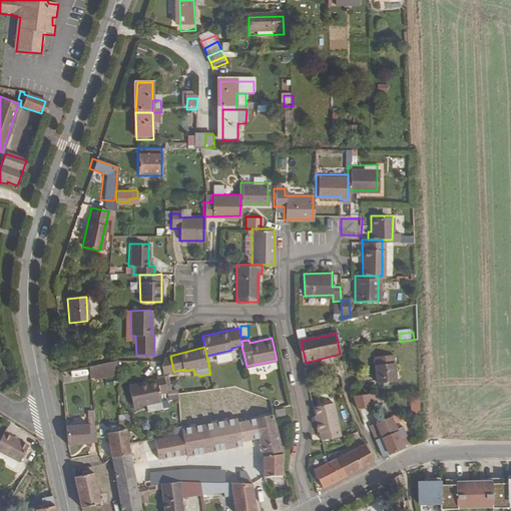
[(377,383),(396,381),(394,355),(375,356),(377,383)]
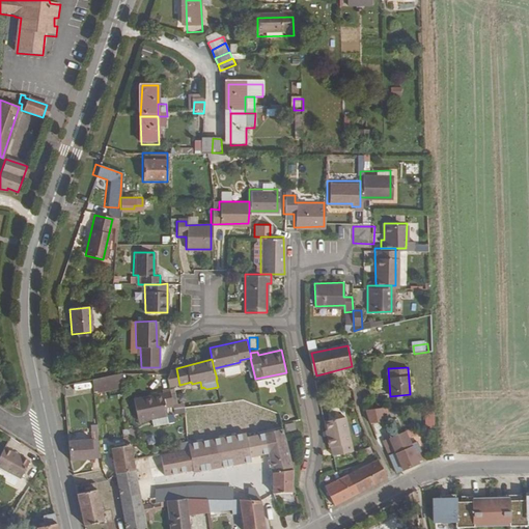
[(124,402),(120,373),(91,381),(96,408),(124,402)]
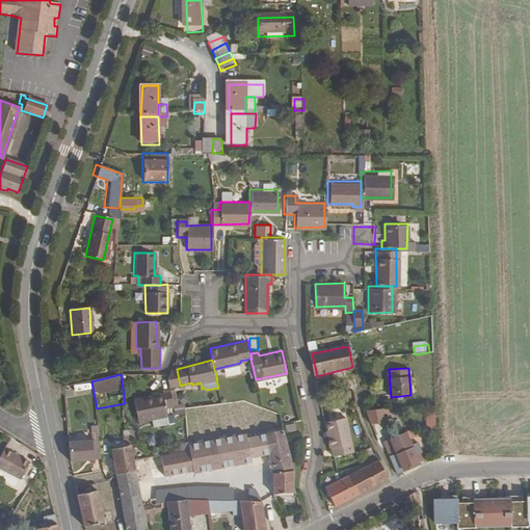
[(141,422),(169,415),(167,406),(175,404),(170,388),(162,390),(163,393),(135,400),(141,422)]
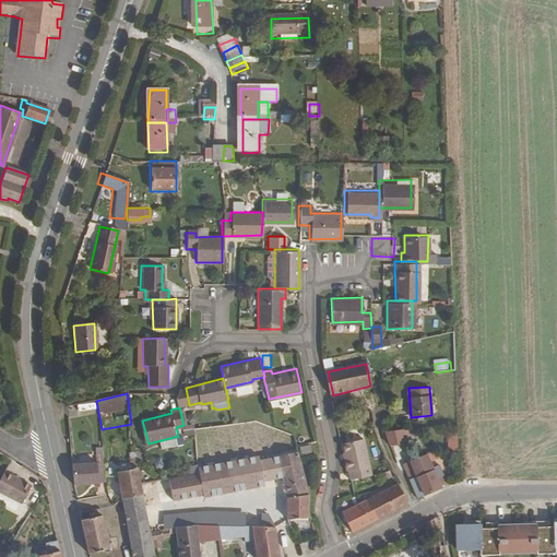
[(191,426),(193,436),(218,433),(217,424),(191,426)]
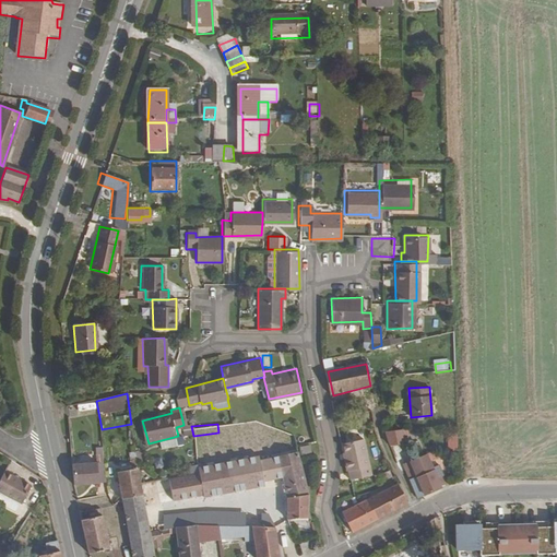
[(390,445),(402,443),(401,429),(384,430),(390,445)]
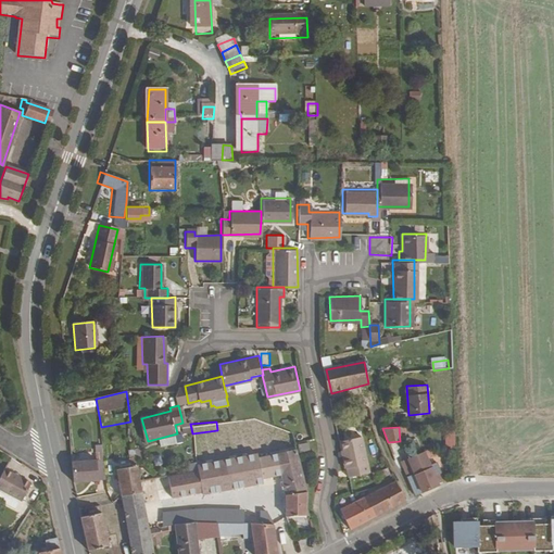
[(445,433),(445,445),(455,445),(455,432),(445,433)]
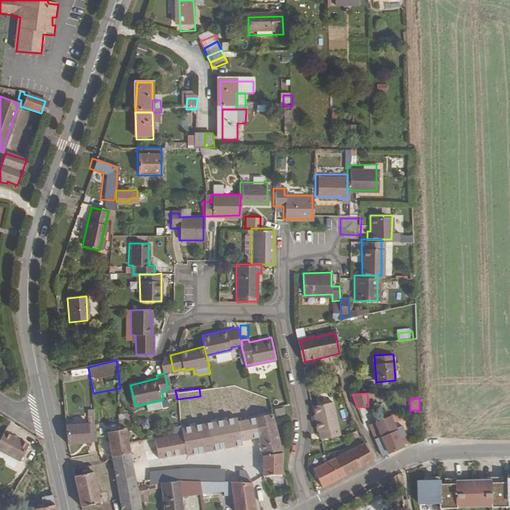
[(344,434),(336,401),(317,406),(318,414),(319,420),(317,420),(320,431),(321,431),(323,439),(344,434)]
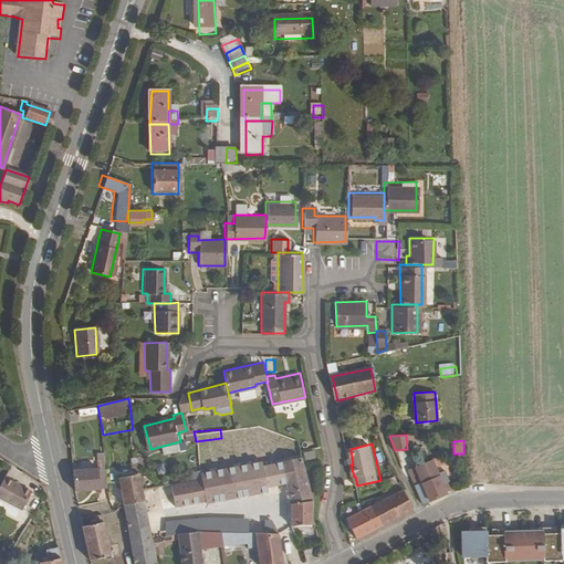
[(262,456),(263,466),(289,460),(286,450),(262,456)]
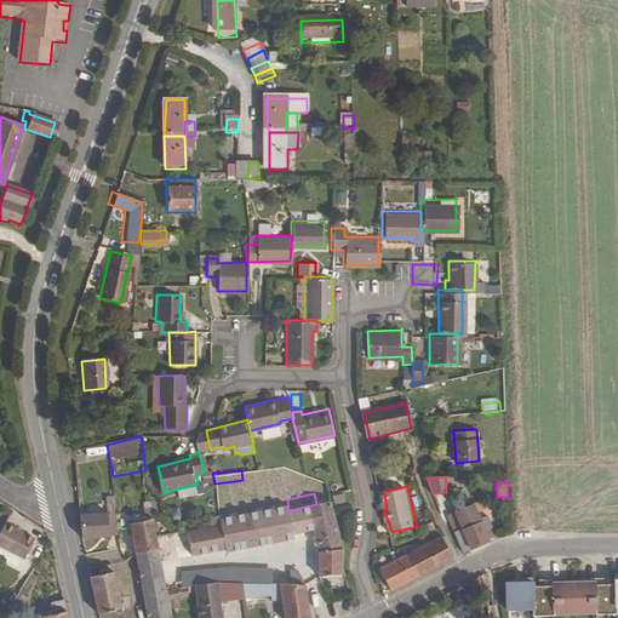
[(336,504),(347,503),(344,493),(333,496),(336,504)]
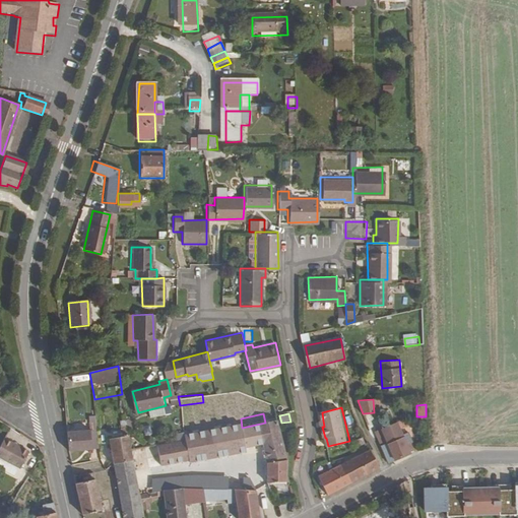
[(405,416),(375,432),(390,462),(413,451),(409,444),(401,427),(408,423),(405,416)]
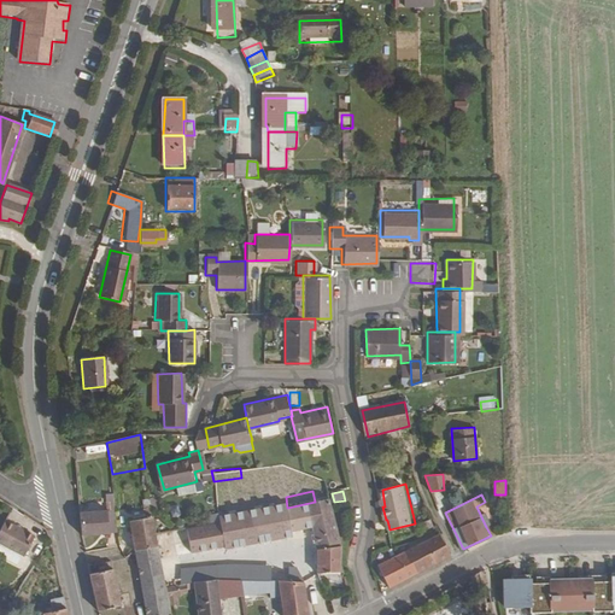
[(321,573),(344,572),(339,534),(333,505),(332,498),(328,499),(315,502),(287,508),(220,522),(201,526),(204,537),(206,552),(224,550),(238,548),(236,543),(245,542),(246,546),(255,545),(253,539),(290,532),(292,542),(316,538),(321,573)]
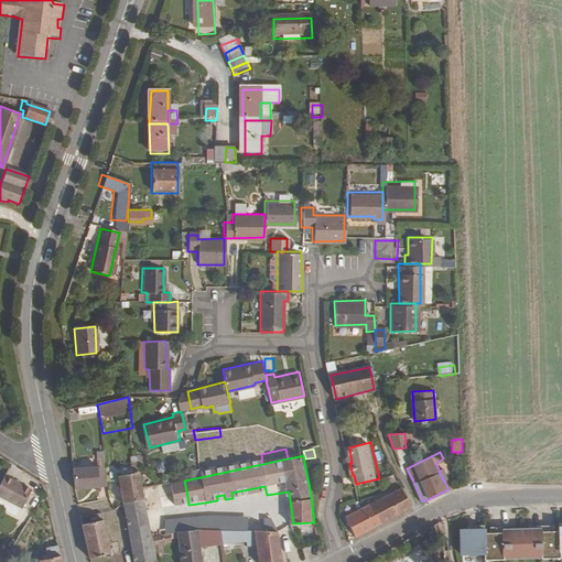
[(75,490),(100,488),(99,478),(97,467),(73,468),(75,487),(75,490)]
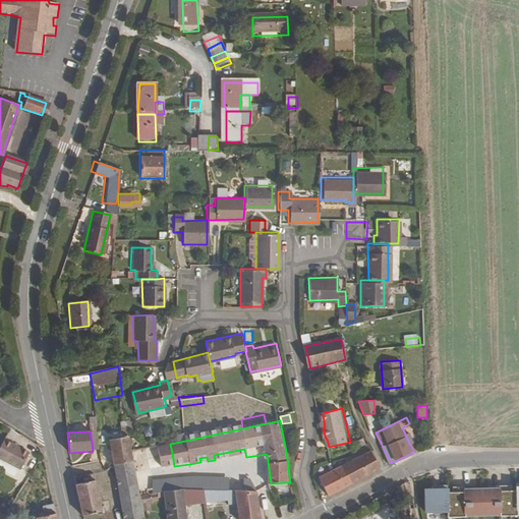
[(145,518),(140,498),(132,451),(129,438),(110,442),(124,518),(145,518)]
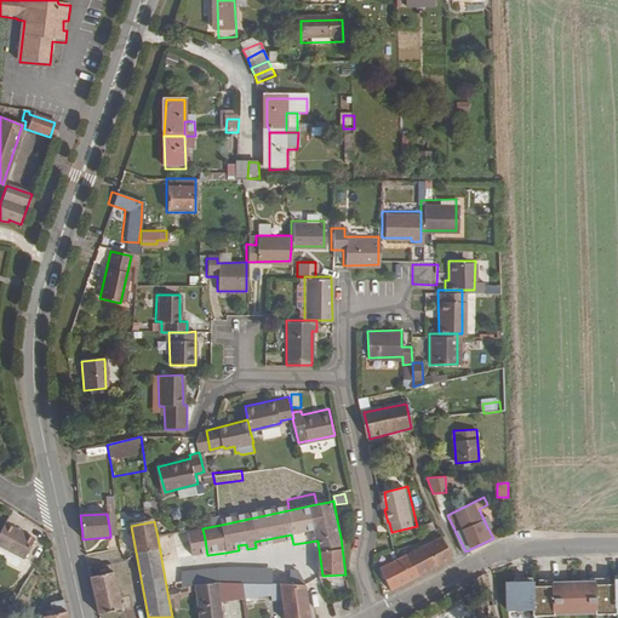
[(496,526),(488,530),(493,538),(499,534),(496,526)]
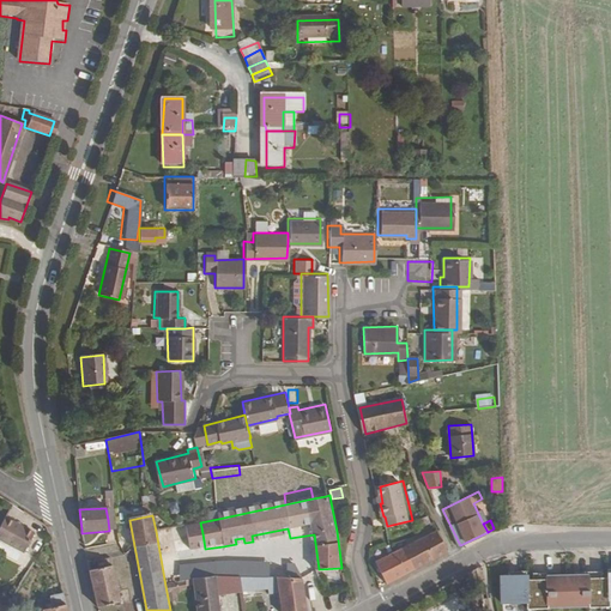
[(5,521),(0,530),(0,543),(24,556),(34,536),(5,521)]
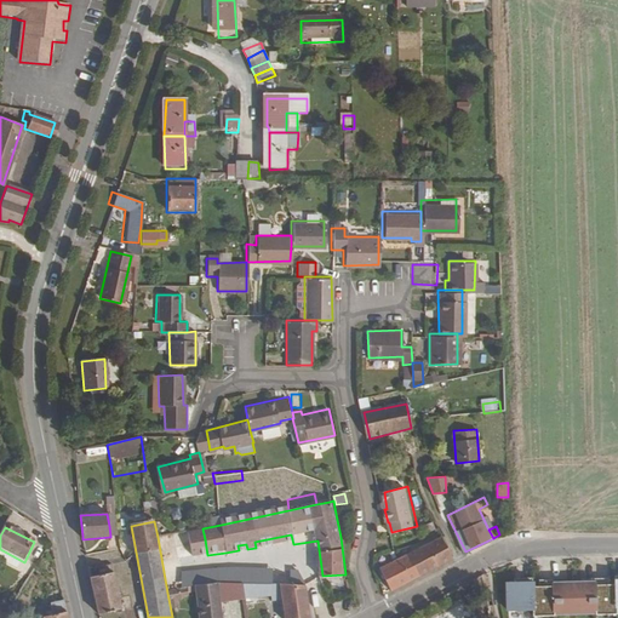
[(158,537),(167,593),(189,588),(181,544),(205,539),(202,528),(158,537)]
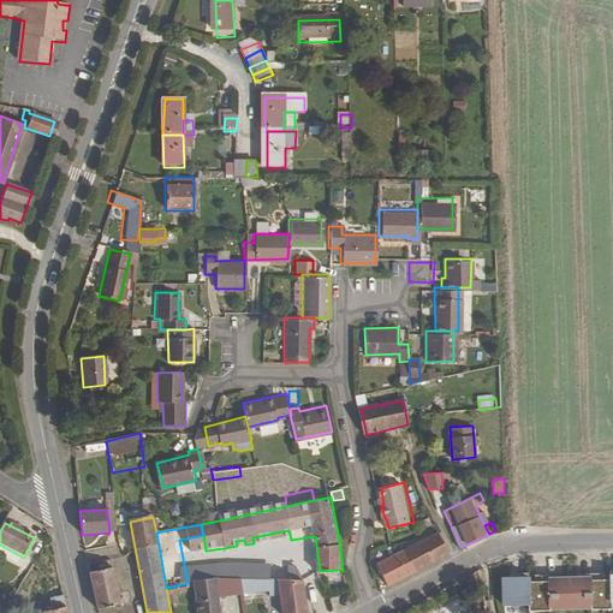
[(380,563),(392,585),(451,554),(440,531),(393,555),(380,563)]
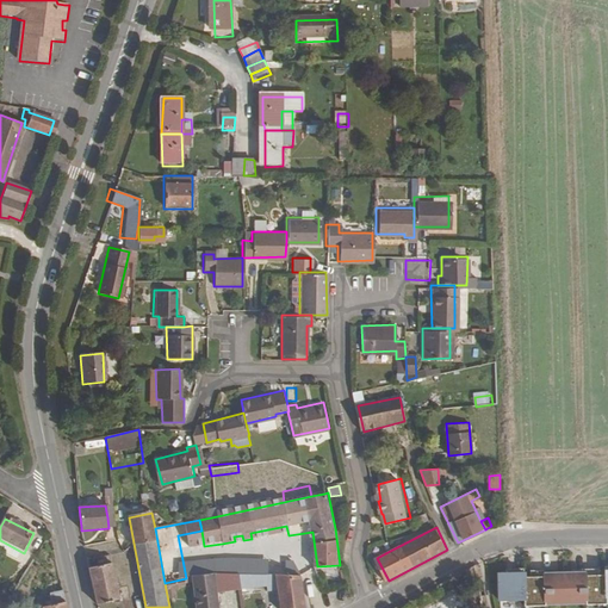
[(113,603),(119,601),(111,563),(90,568),(98,607),(113,603)]
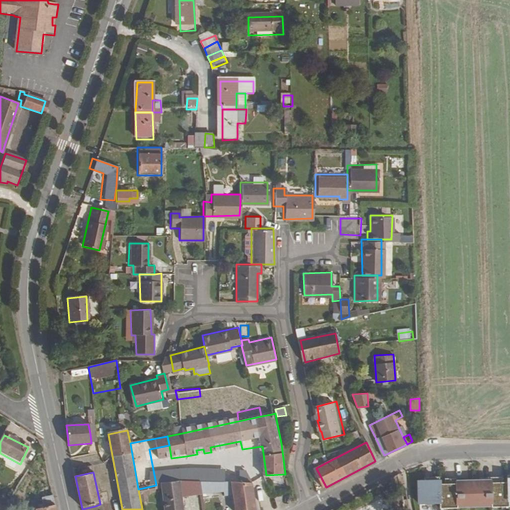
[(490,506),(507,506),(507,500),(509,500),(509,474),(506,474),(506,482),(496,482),(496,477),(481,477),(481,480),(462,480),(462,478),(447,478),(447,483),(438,483),(438,476),(429,476),(429,480),(417,481),(417,503),(438,502),(438,508),(455,507),(455,506),(490,505),(490,506)]
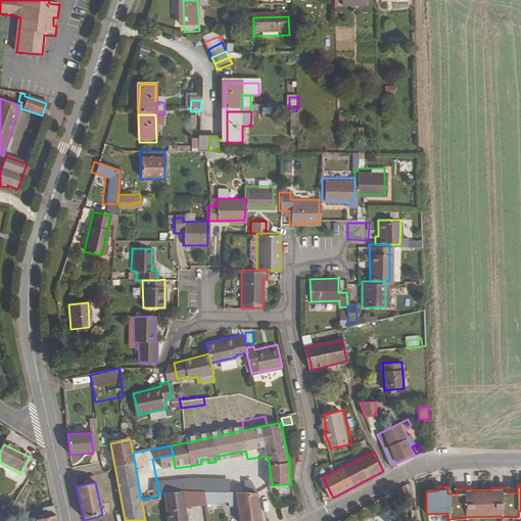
[(206,504),(204,491),(190,491),(187,491),(164,495),(168,520),(187,520),(185,507),(206,504)]
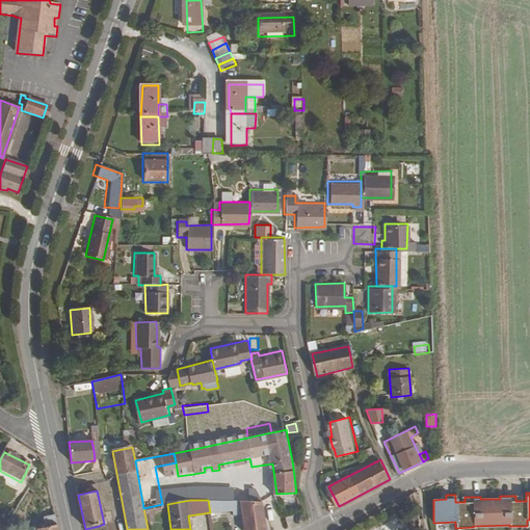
[(221,510),(219,500),(208,500),(210,512),(221,510)]
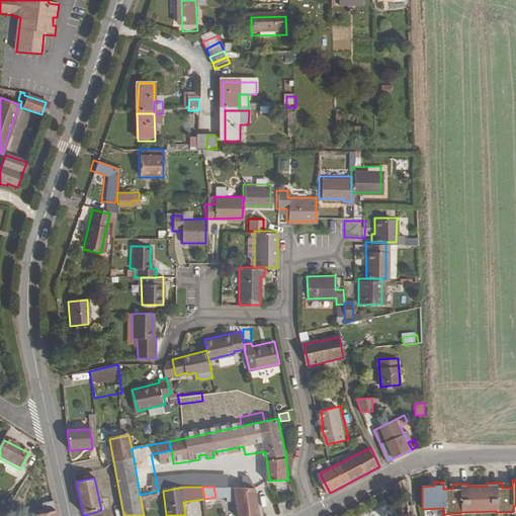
[(260,515),(257,490),(254,489),(247,489),(220,487),(213,487),(216,497),(228,496),(228,500),(237,499),(240,515),(260,515)]
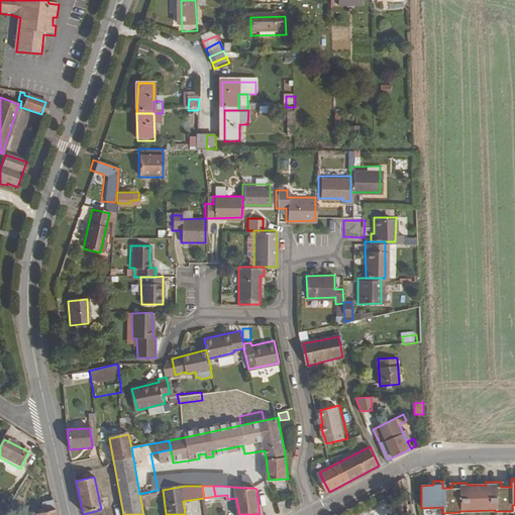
[(57,514),(54,502),(40,505),(41,512),(38,513),(38,514),(57,514)]
